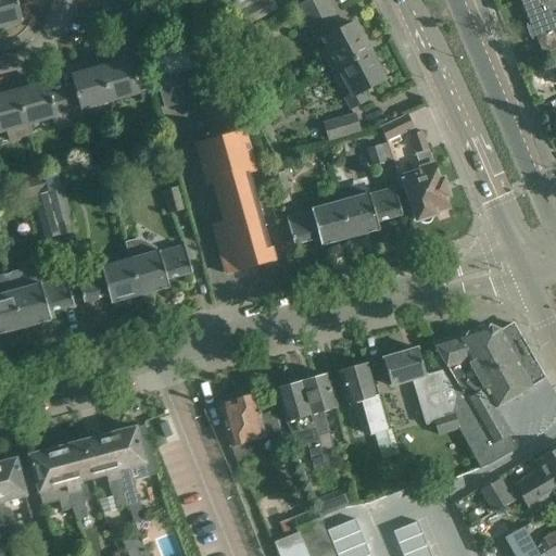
[(15,0),(0,0),(0,26),(22,21),(15,0)]
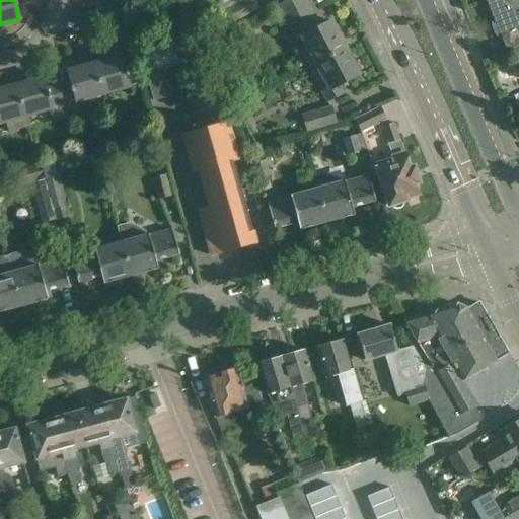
[(234,0),(237,5),(216,16),(222,28),(258,9),(252,0),(234,0)]
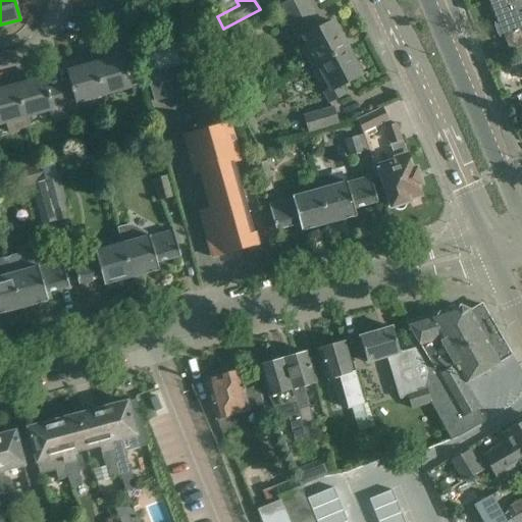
[(311,68),(347,49),(332,21),(321,28),(307,0),(290,0),(278,6),(297,42),(304,39),(309,48),(302,52),(311,68)]
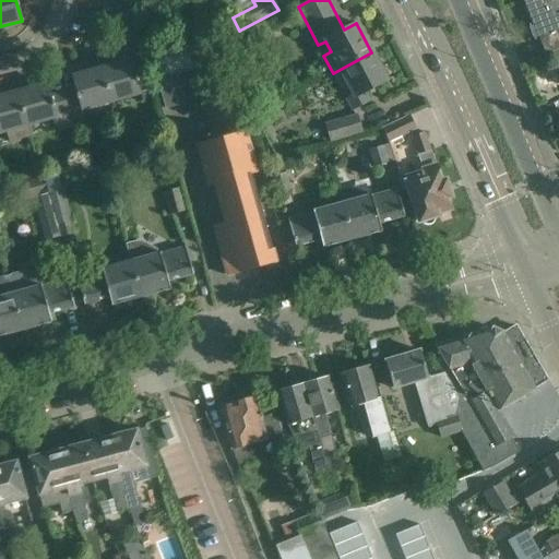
[(558,0),(522,0),(523,1),(532,26),(531,26),(530,24),(528,24),(528,26),(530,28),(530,31),(530,32),(531,34),(532,36),(533,37),(534,39),(535,40),(535,38),(538,37),(545,55),(558,48),(558,0)]
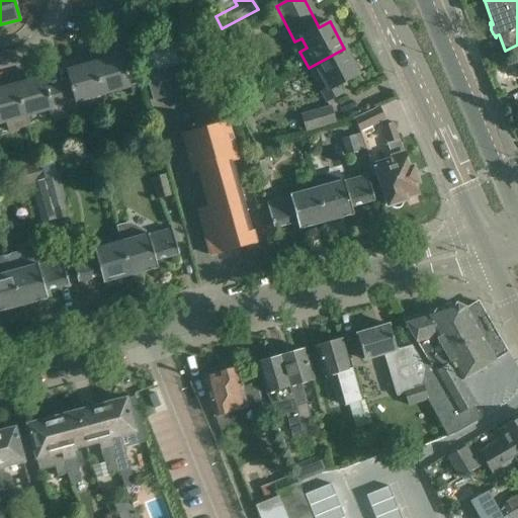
[(237,161),(202,35),(173,42),(197,131),(183,135),(193,170),(198,169),(209,207),(198,210),(210,253),(206,254),(206,255),(258,241),(258,240),(254,241),(233,162),(237,161)]
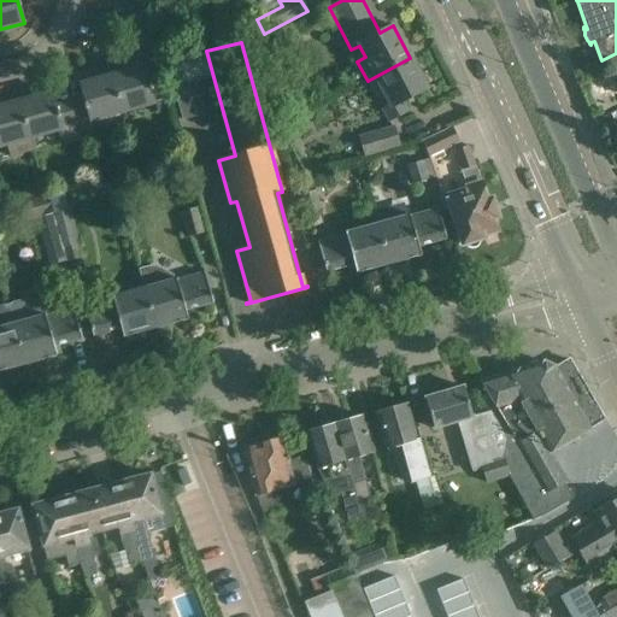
[(254,48),(262,63),(275,56),(268,42),(254,48)]
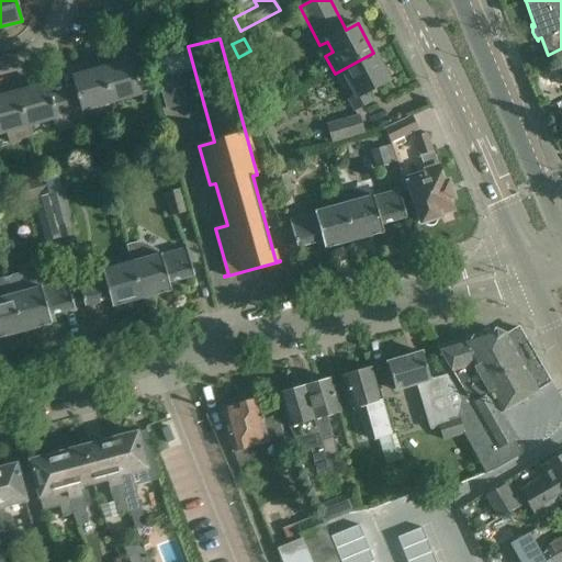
[(561,49),(552,55),(558,68),(561,66),(561,49)]
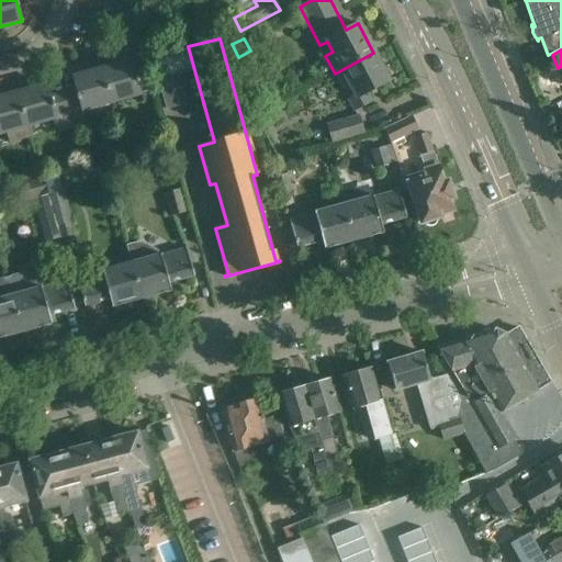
[(388,80),(373,53),(335,74),(343,89),(349,86),(355,96),(348,99),(353,110),(370,102),(366,92),(388,80)]
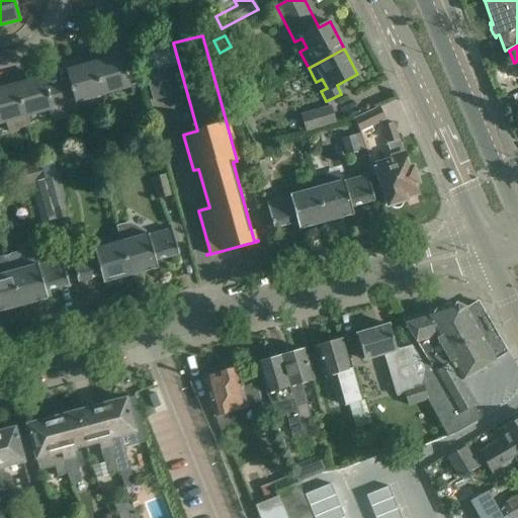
[(93,64),(102,94),(128,86),(128,84),(141,80),(136,64),(136,66),(124,69),(120,57),(93,64)]
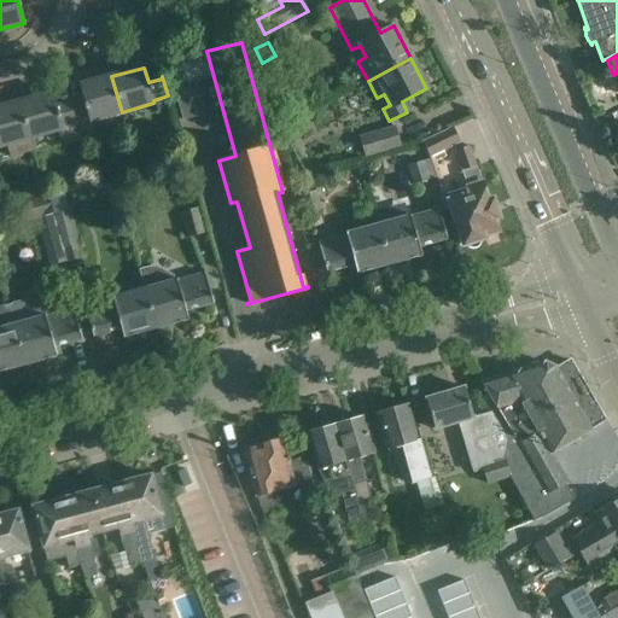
[(122,112),(111,76),(80,86),(83,100),(69,104),(75,123),(88,120),(89,121),(121,112),(122,112)]
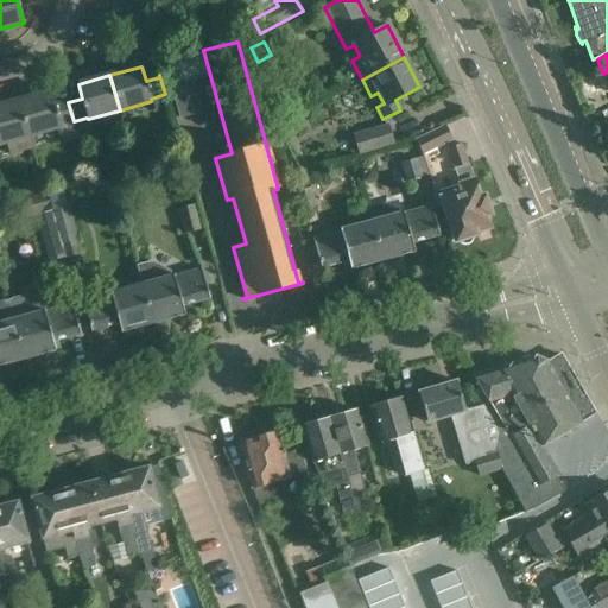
[(170,88),(179,119),(194,114),(184,83),(170,88)]
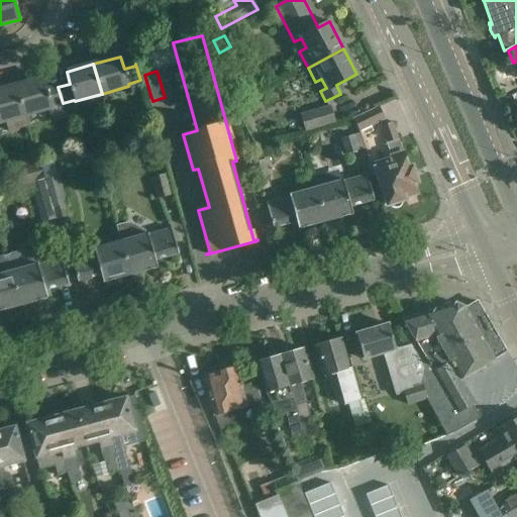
[(50,106),(63,103),(58,87),(46,90),(42,78),(15,86),(24,116),(52,109),(50,106)]
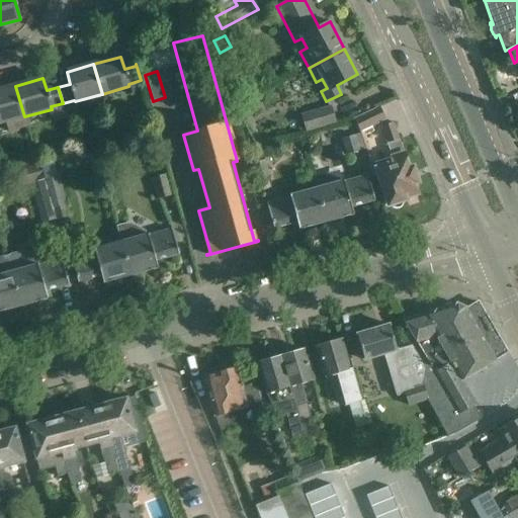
[(24,116),(15,86),(0,90),(0,122),(5,122),(8,133),(27,127),(24,116)]
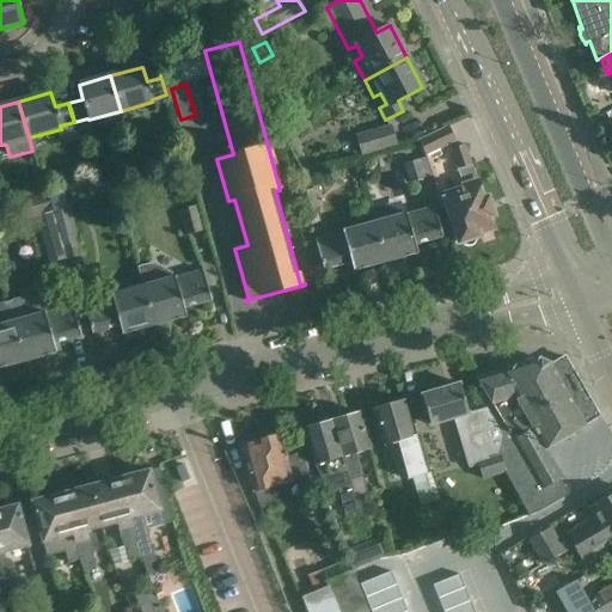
[(396,145),(391,127),(357,136),(362,154),(396,145)]
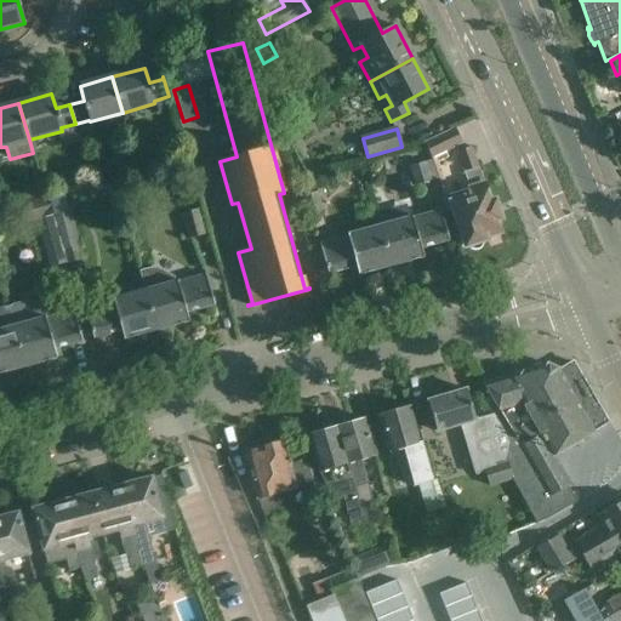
[(440,155),(462,144),(454,129),(432,140),(423,143),(432,159),(440,155)]
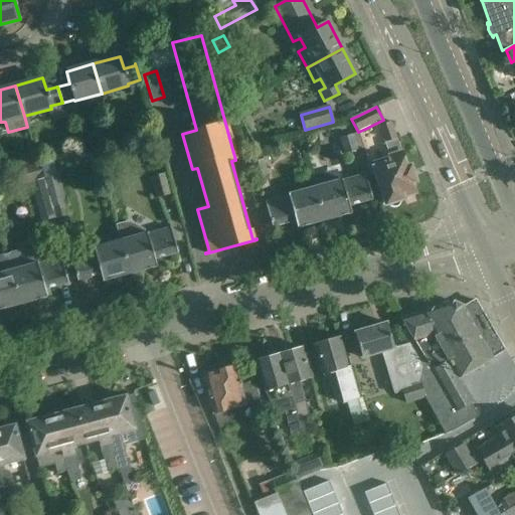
[(381,159),(372,162),(379,185),(385,204),(402,198),(401,197),(413,193),(410,183),(414,181),(409,167),(405,168),(400,153),(395,139),(390,122),(379,126),(385,143),(384,143),(389,157),(381,159)]
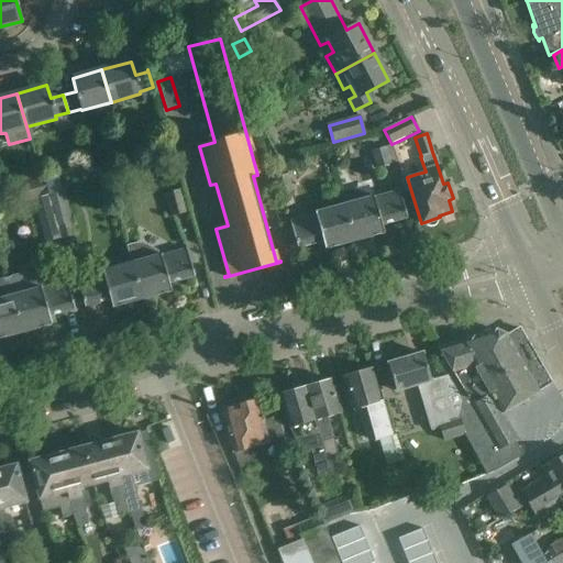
[(390,164),(385,147),(371,151),(376,168),(390,164)]
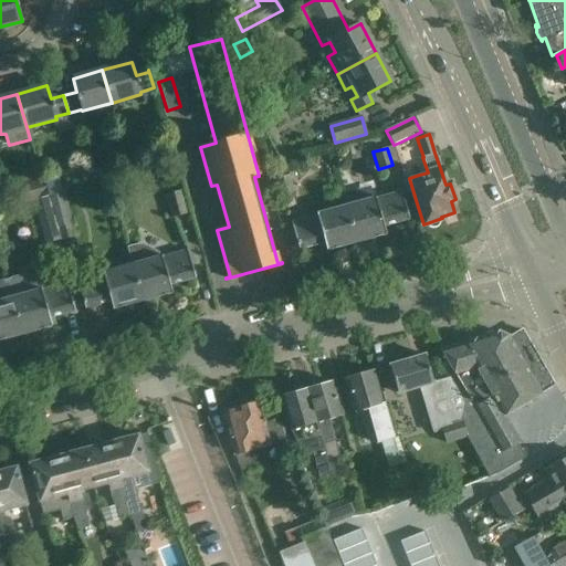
[(16,170),(0,175),(0,186),(19,182),(16,170)]
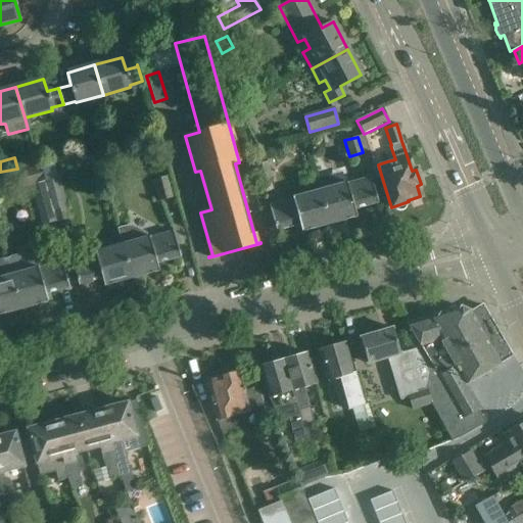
[(53,161),(40,165),(55,222),(70,218),(59,178),(57,179),(53,161)]
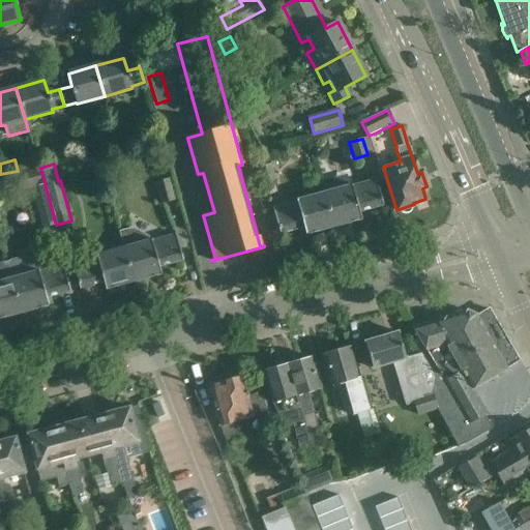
[(275,180),(270,164),(257,168),(262,183),(275,180)]
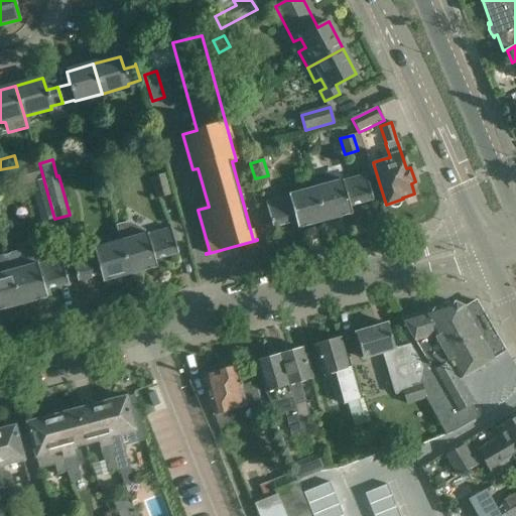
[(40,223),(54,219),(39,163),(16,169),(21,185),(30,183),(40,223)]
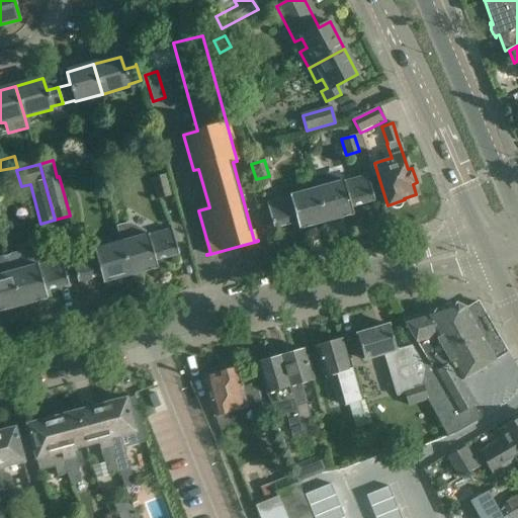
[(171,195),(165,174),(152,178),(157,199),(171,195)]
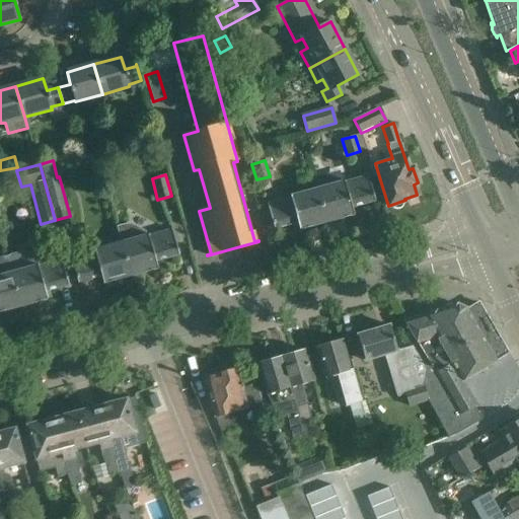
[(317,190),(326,223),(354,215),(352,208),(375,202),(368,177),(345,183),(345,182),(317,190)]
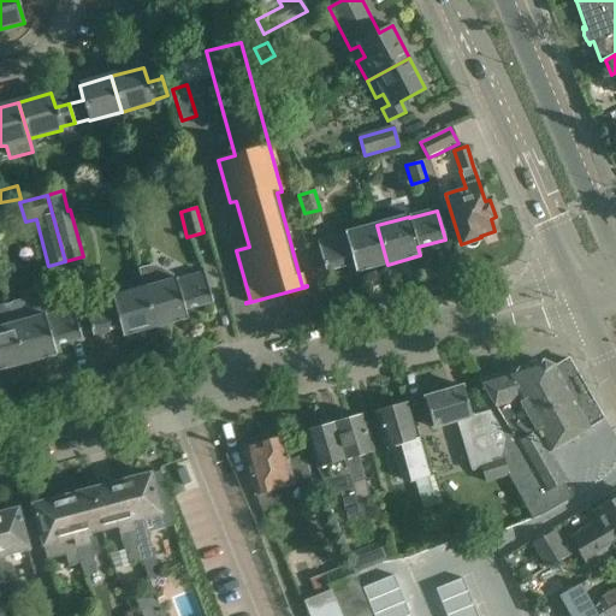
[(355,273),(388,265),(377,225),(344,235),(344,236),(317,244),(325,272),(353,265),(355,273)]
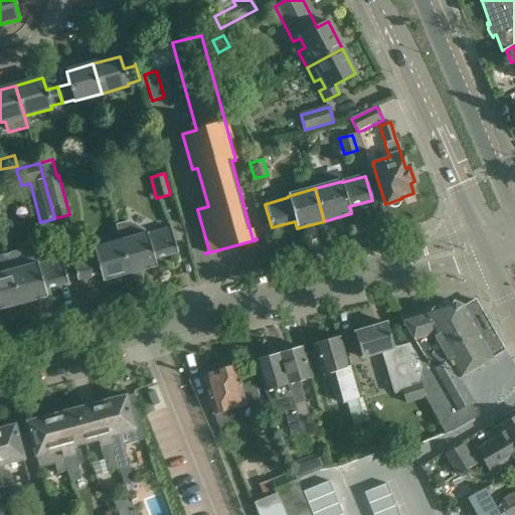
[(121,241),(129,275),(156,267),(154,260),(178,252),(171,227),(146,234),(143,229),(137,225),(130,222),(122,223),(116,224),(121,241)]
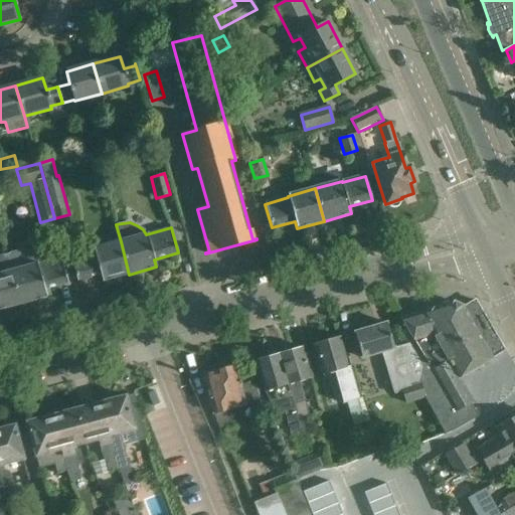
[(129,275),(121,241),(94,248),(94,250),(70,256),(76,281),(100,275),(102,282),(129,275)]
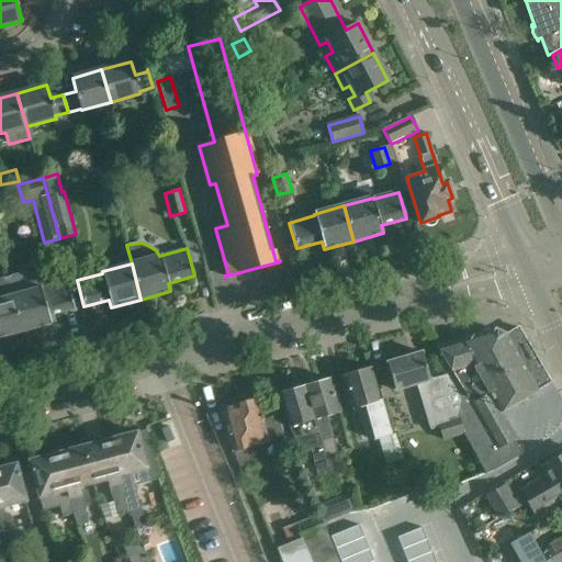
[(27,272),(6,279),(21,333),(51,324),(48,316),(75,308),(68,288),(67,283),(42,290),(38,278),(27,272)]
